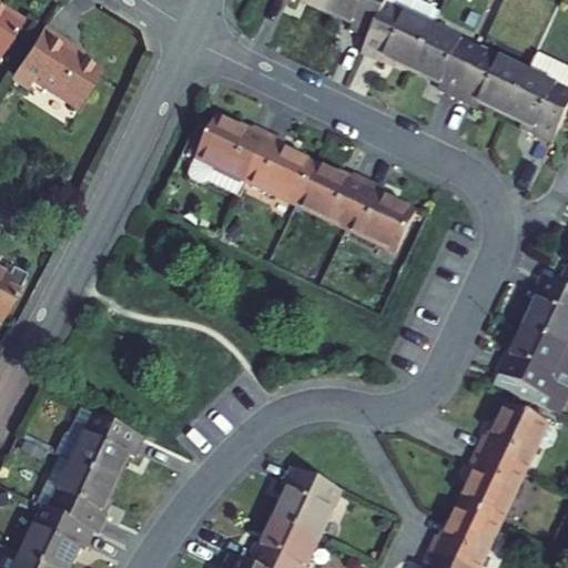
[(295,0),(301,0),(324,11),(330,0),(290,0),(294,2),(295,0)]
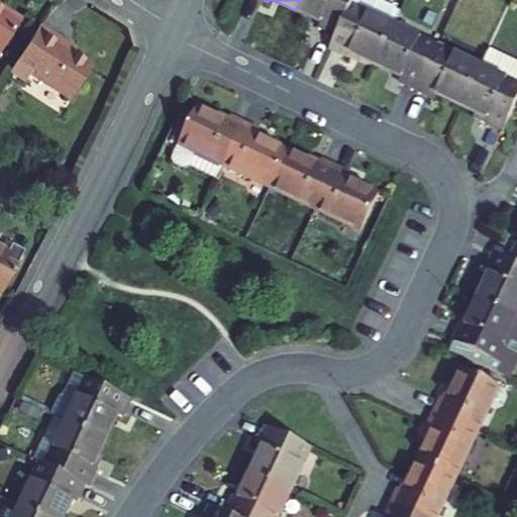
[(300,0),(295,10),(321,22),(319,26),(336,35),(353,0),(300,0)]
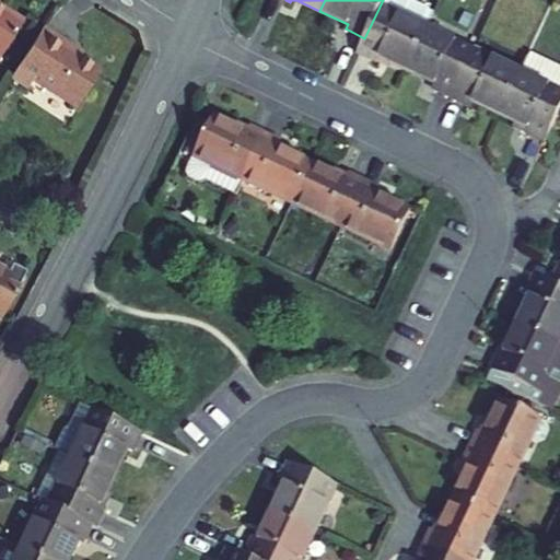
[(383,0),(364,38),(358,53),(376,61),(378,58),(407,71),(427,28),(434,13),(406,0),(383,0)]
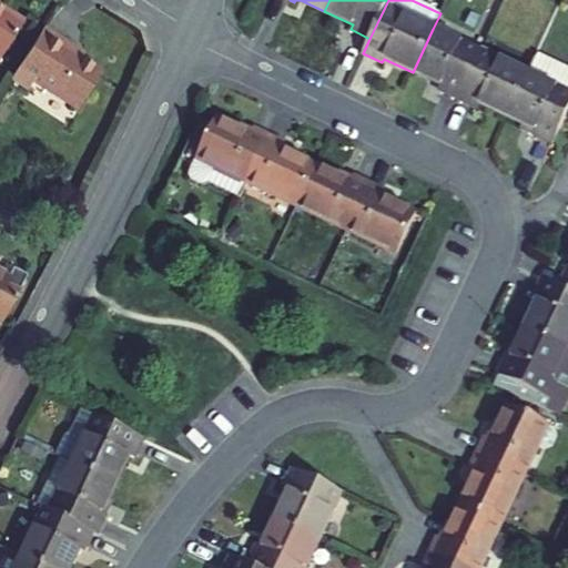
[(0,57),(22,22),(0,7),(0,57)]
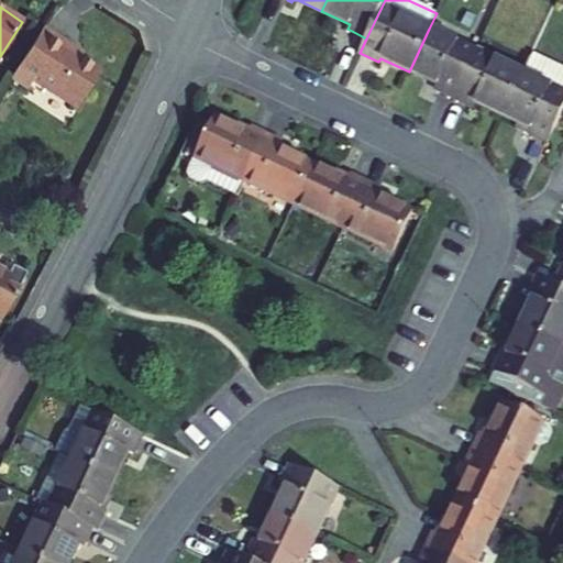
[(28,89),(33,81),(76,109),(100,72),(79,58),(81,54),(42,29),(11,78),(28,89)]
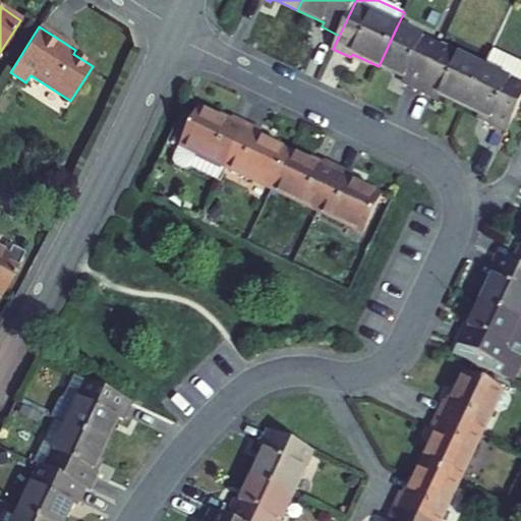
[(397,26),(379,66),(404,78),(402,82),(420,91),(441,47),(397,26)]
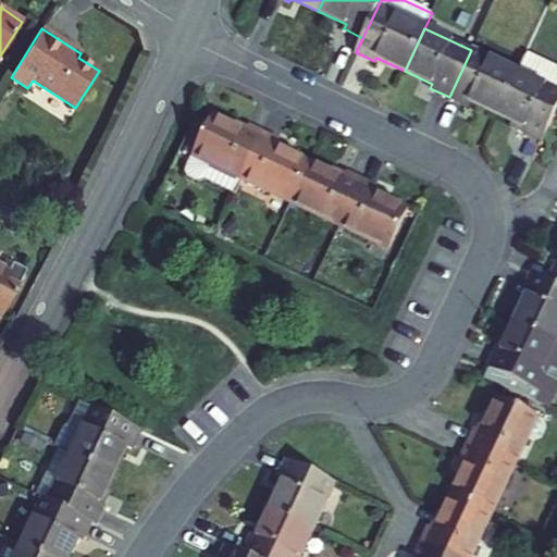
[(471,50),(449,97),(468,106),(470,102),(497,115),(518,73),(471,50)]
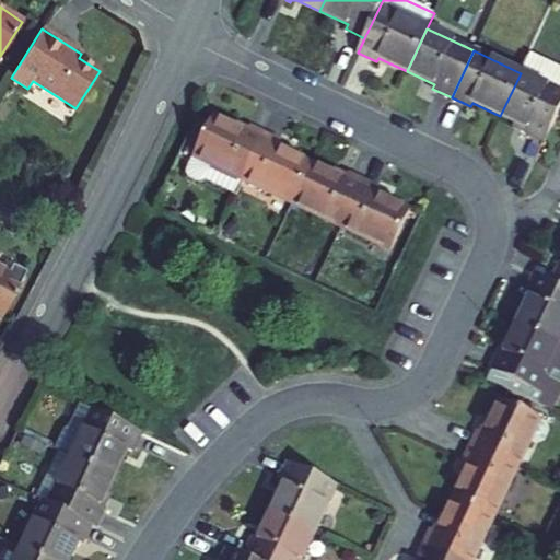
[(521,73),(500,116),(527,129),(525,132),(545,142),(559,111),(559,70),(528,56),(521,73)]
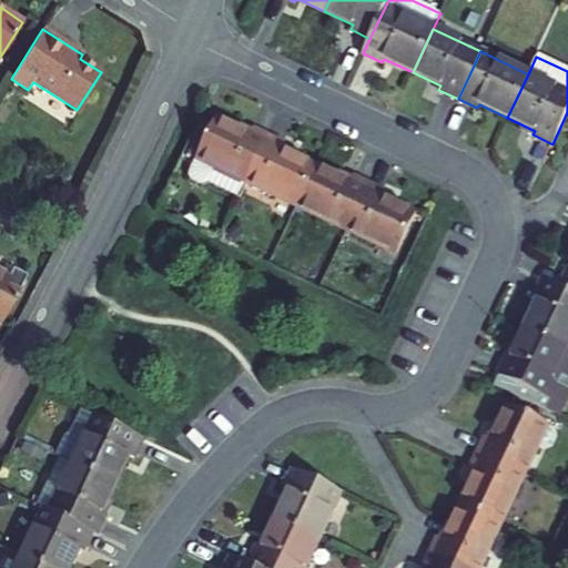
[(210,183),(240,198),(246,183),(269,137),(253,130),(250,137),(214,120),(189,174),(192,181),(203,185),(210,183)]
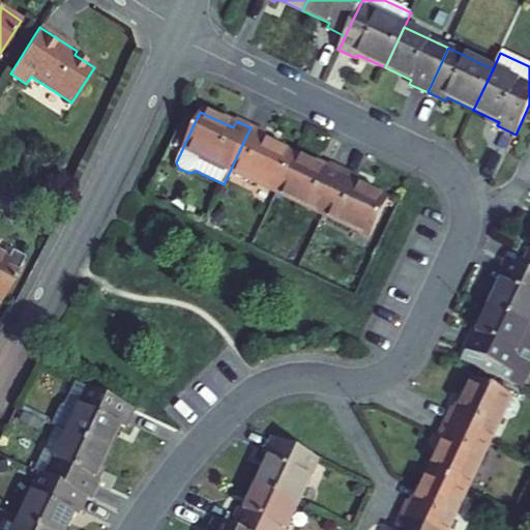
[(266,135),(251,127),(230,171),(277,194),(294,156),(263,141),(266,135)]
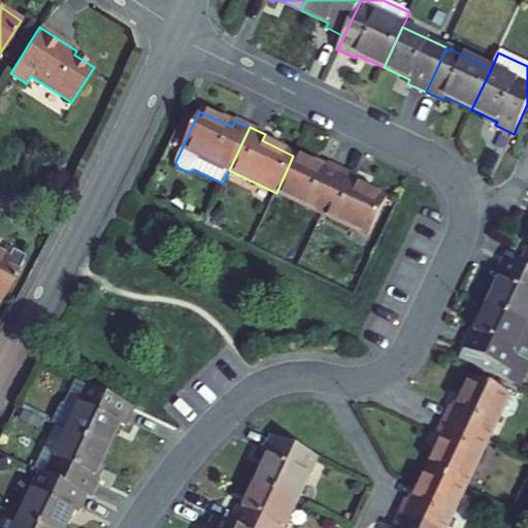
[(326,171),(293,156),(276,193),(323,215),(342,171),(328,165),(326,171)]
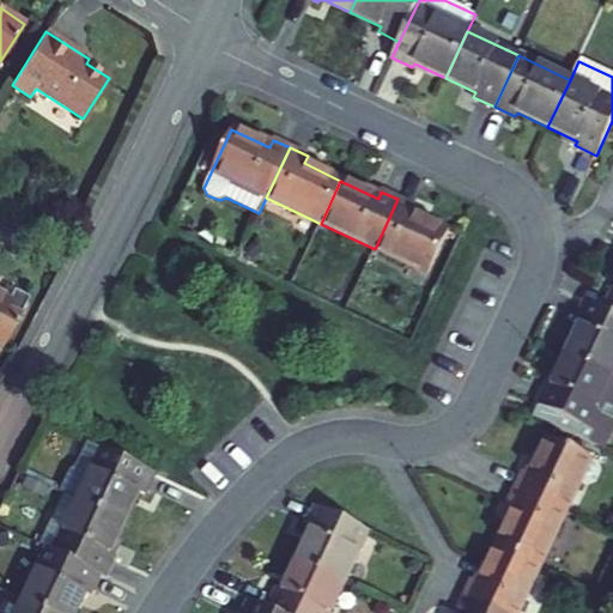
[(449,232),(412,214),(414,206),(398,199),(375,249),(429,274),(449,232)]
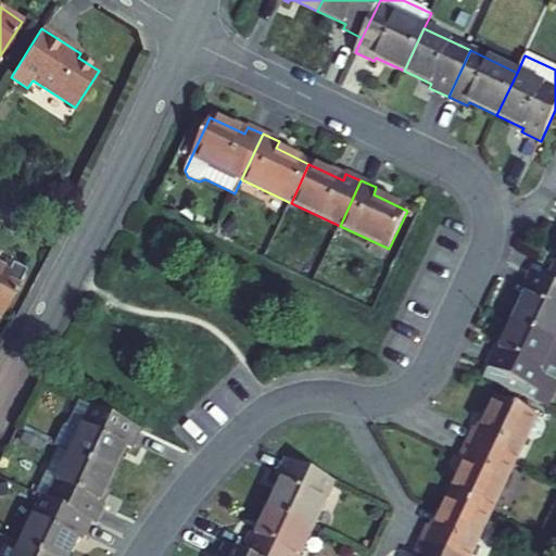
[(8,273),(0,268),(0,317),(29,263),(16,256),(8,273)]
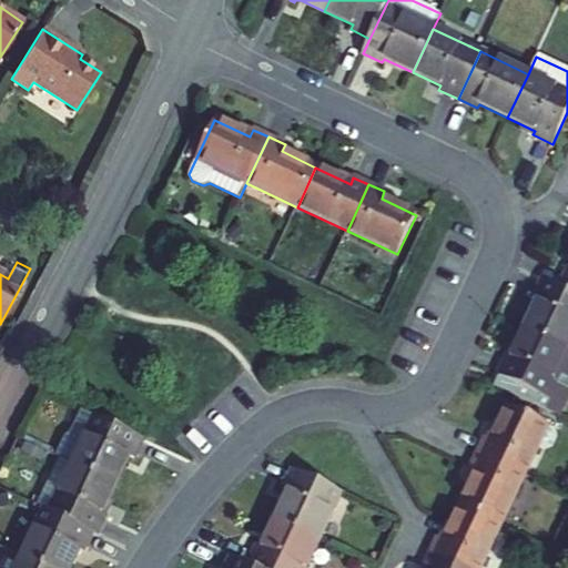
[(537,301),(524,330),(567,350),(567,292),(559,287),(541,280),(533,298),(537,301)]
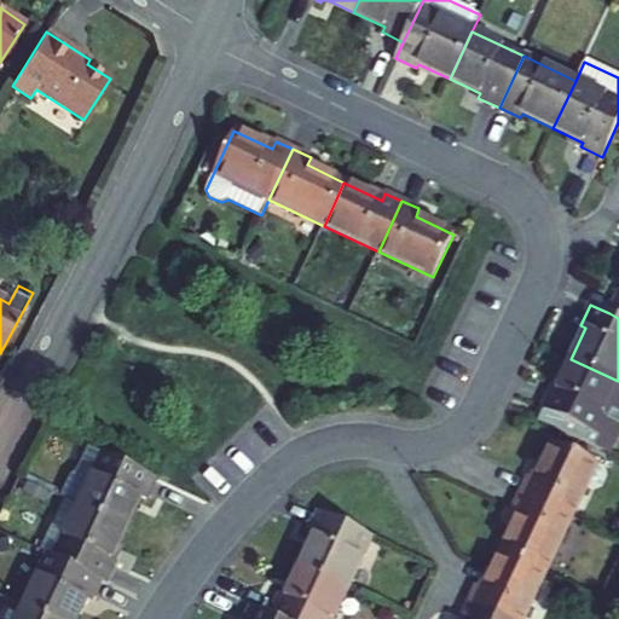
[(556,389),(550,387),(541,409),(544,410),(538,421),(608,455),(618,432),(618,381),(571,359),(556,389)]
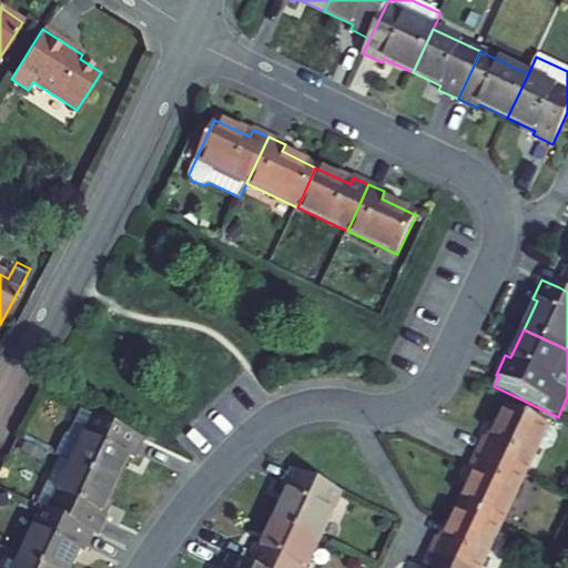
[(478,453),(524,475),(548,424),(508,406),(493,440),(485,437),(478,453)]
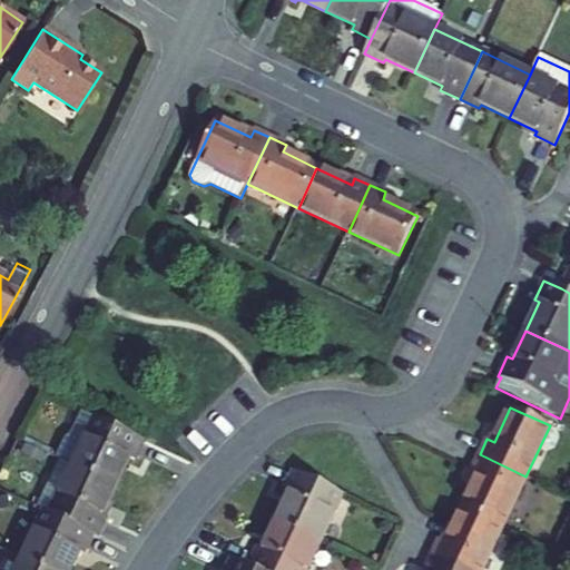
[(57,458),(61,460),(117,487),(129,459),(134,461),(144,441),(82,412),(72,434),(66,440),(57,458)]
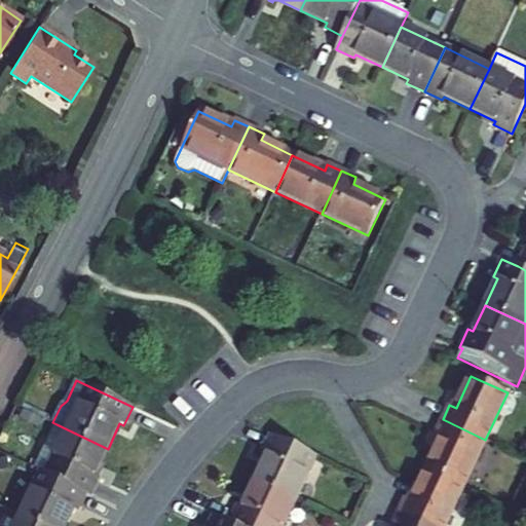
[(426,468),(464,486),(485,440),(443,419),(436,435),(442,437),(426,468)]
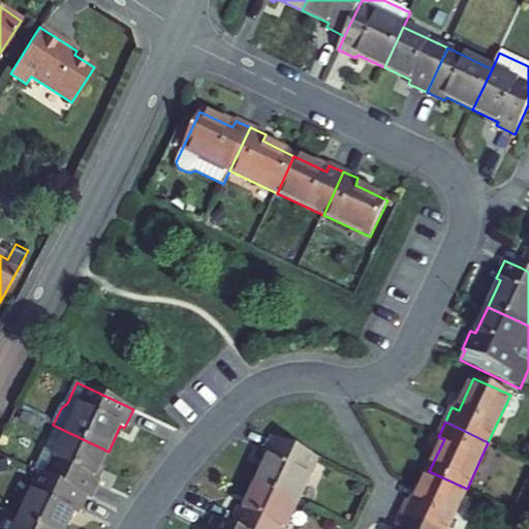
[(109,452),(57,427),(36,471),(42,474),(86,496),(92,498),(99,479),(95,477),(109,452)]
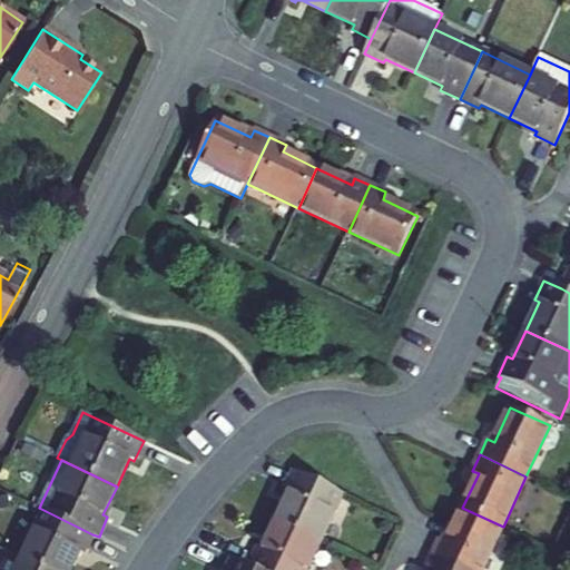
[(276,521),(320,542),(343,493),(295,471),(285,491),(290,493),(276,521)]
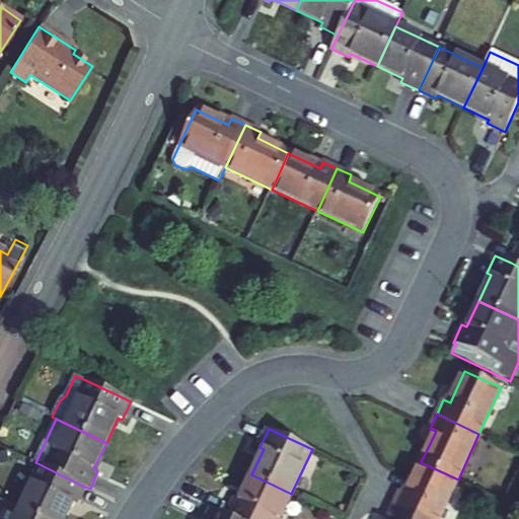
[(393,505),(423,518),(439,518),(458,479),(421,462),(406,494),(400,491),(393,505)]
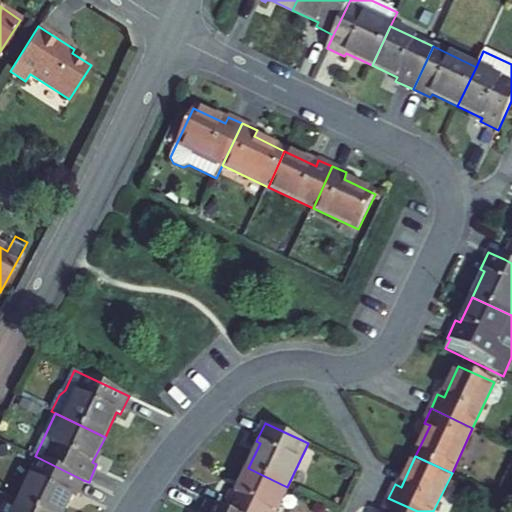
[(83,480),(41,459),(20,502),(40,511),(63,511),(72,495),(76,497),(83,480)]
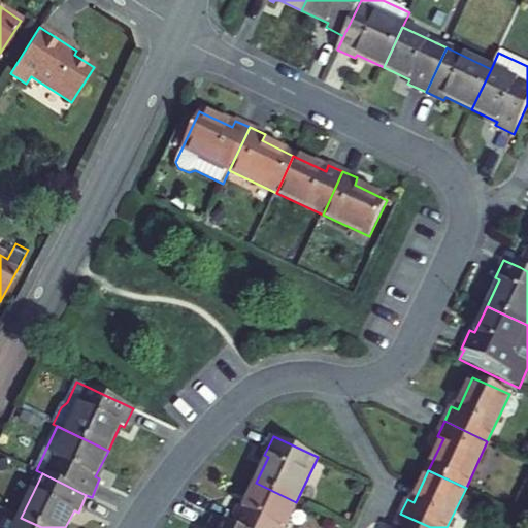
[(284,527),(296,502),(256,483),(243,508),(239,507),(231,525),(237,527),(284,527)]
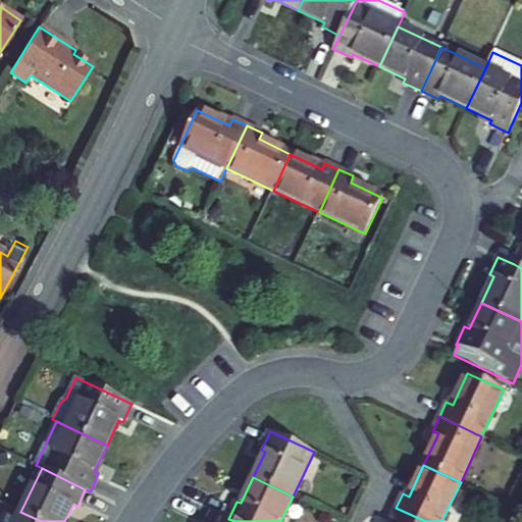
[(425,521),(396,508),(388,521),(425,521)]
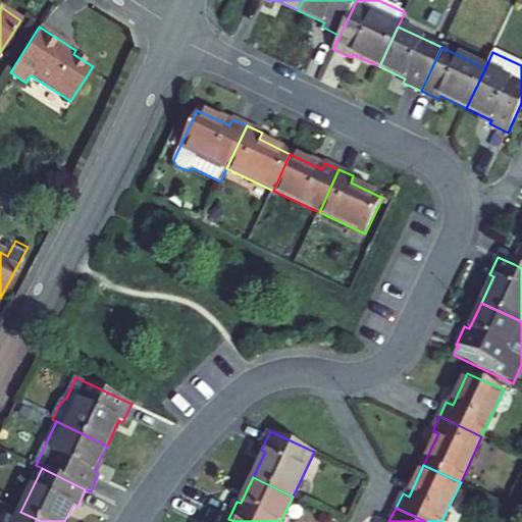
[(41,521),(20,512),(15,521),(41,521)]
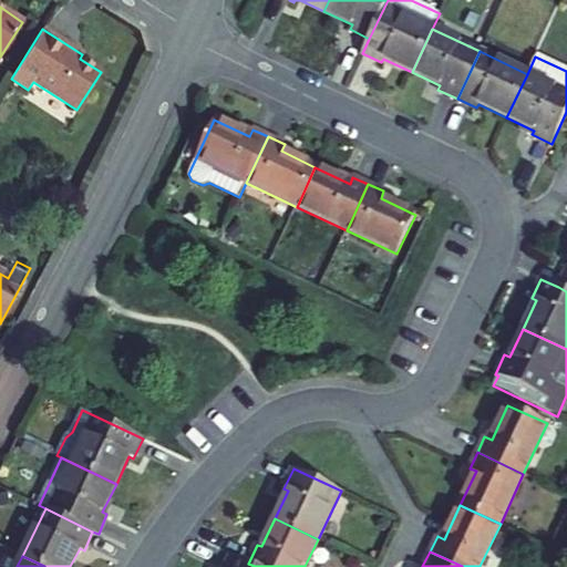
[(255,566),(248,564),(232,556),(225,566),(255,566)]
